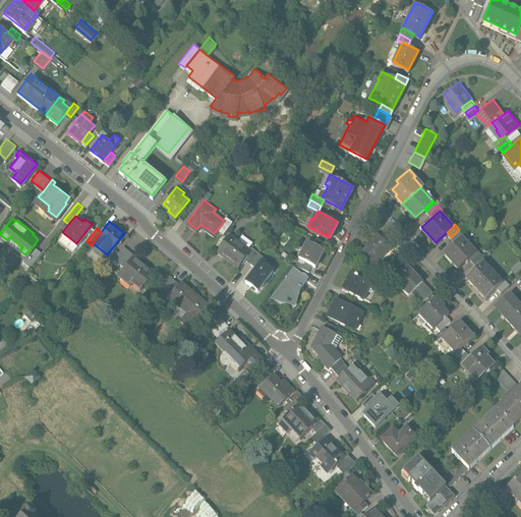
[(459,229),(451,237),(455,241),(462,235),(464,234),(459,229)]
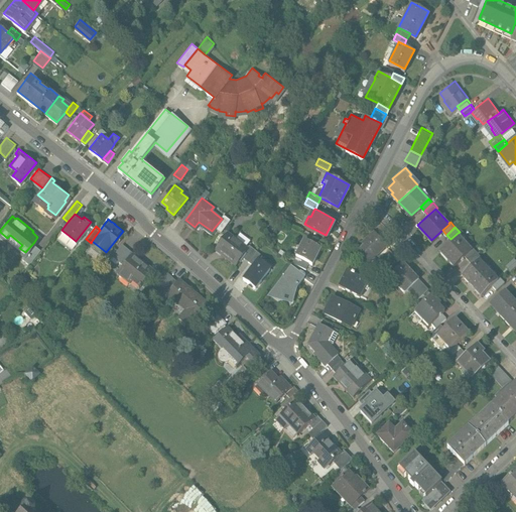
[(374,229),(362,240),(364,242),(358,248),(368,259),(387,242),(374,229)]
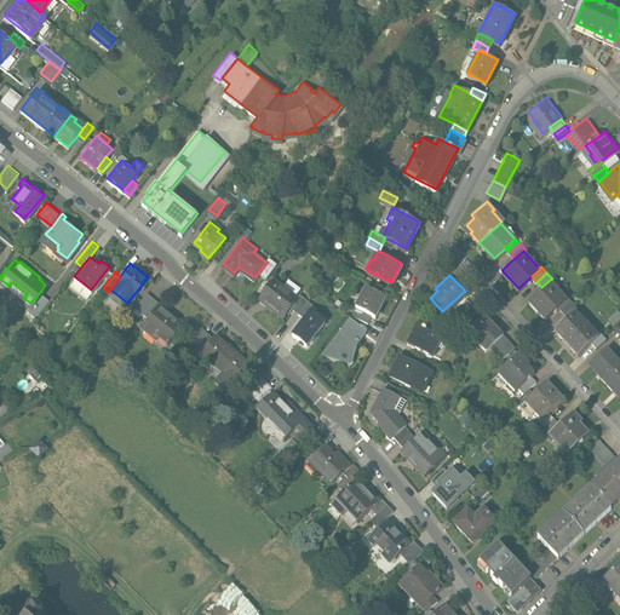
[(297,295),(274,277),(259,297),(283,314),(297,295)]
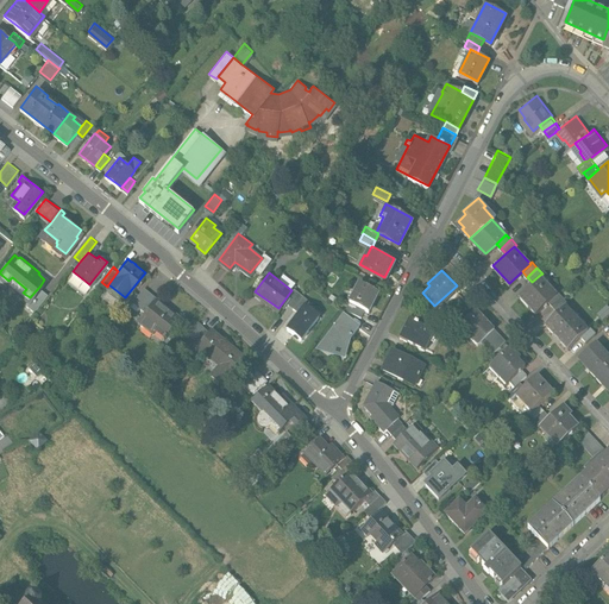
[(532,282),(519,294),(535,312),(548,300),(556,291),(540,275),(532,282)]
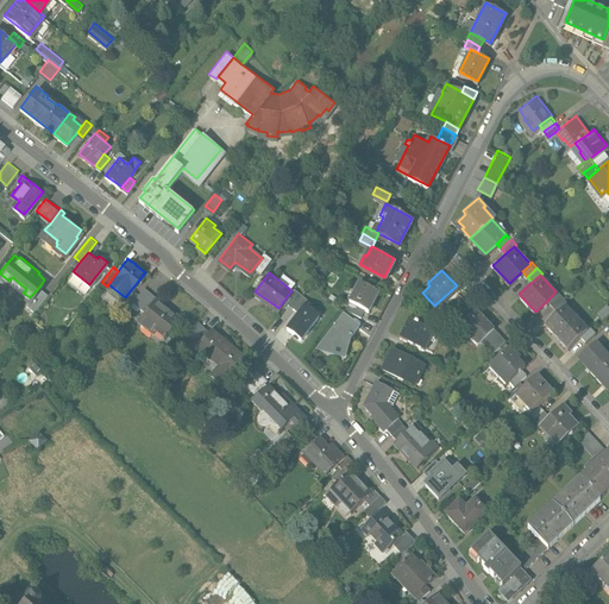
[(359,280),(350,299),(364,306),(368,308),(377,289),(359,280)]
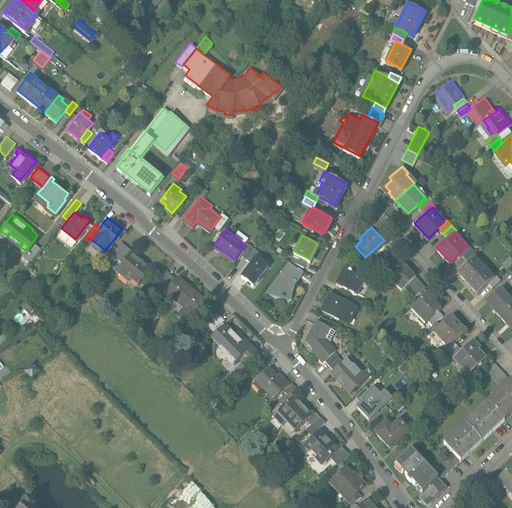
[(132,248),(121,239),(112,250),(123,259),(132,248)]
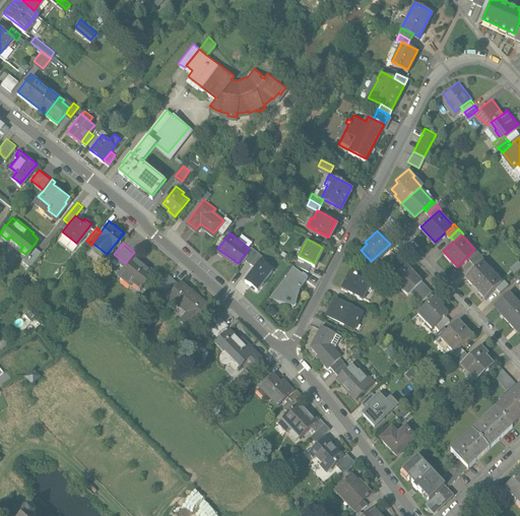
[(41,249),(35,244),(25,254),(22,257),(29,263),(41,249)]
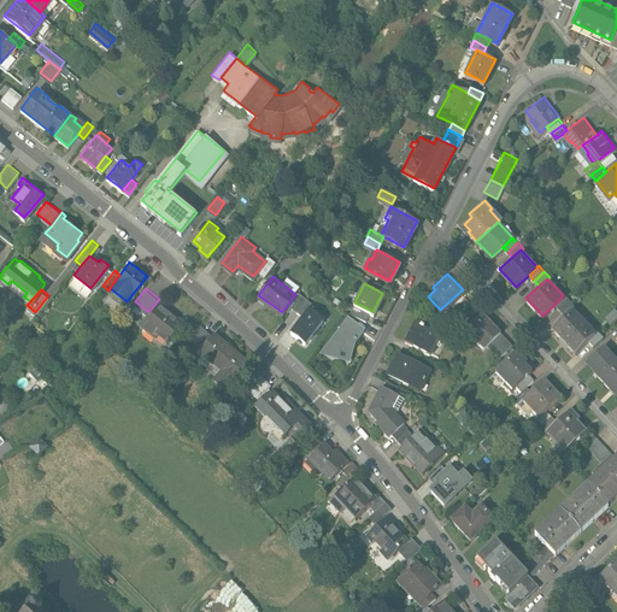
[(563,295),(556,304),(560,309),(570,299),(565,293),(563,295)]
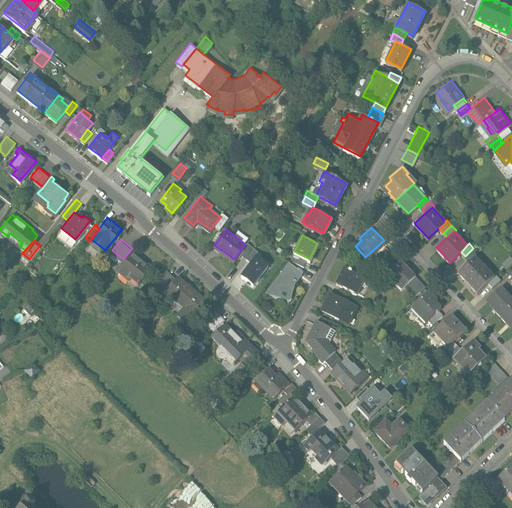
[(254,247),(247,257),(251,260),(256,254),(257,254),(259,250),(254,247)]
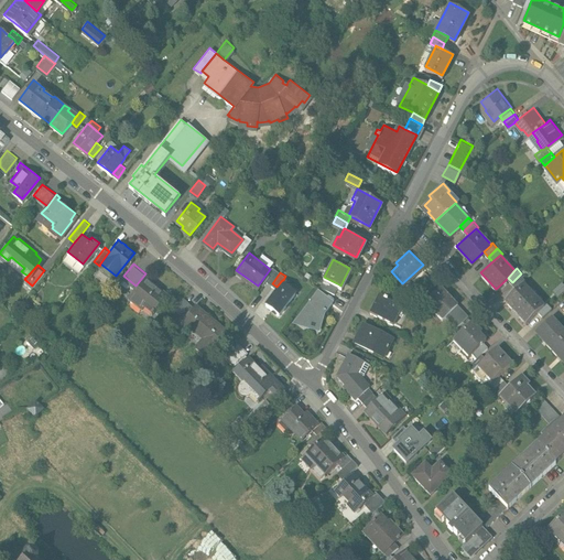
[(136,286),(128,294),(141,305),(145,299),(154,307),(166,292),(152,281),(153,279),(145,273),(136,286)]
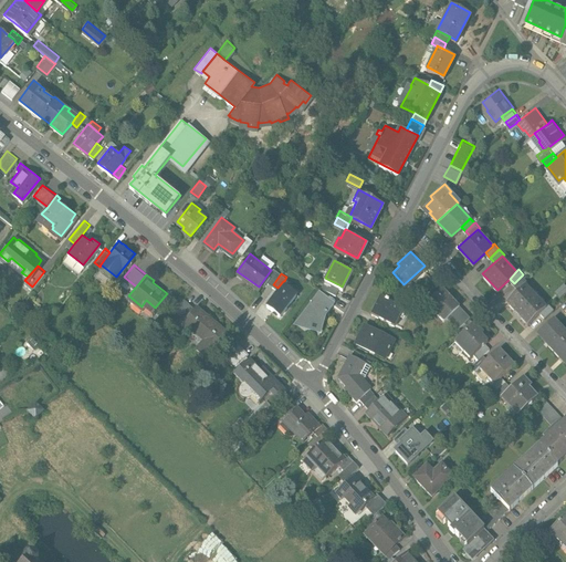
[(523,274),(514,283),(519,288),(525,282),(528,280),(523,274)]
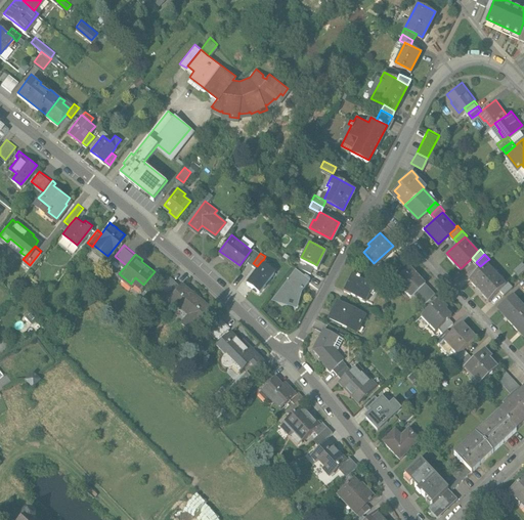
[(399,255),(391,262),(396,268),(404,260),(399,255)]
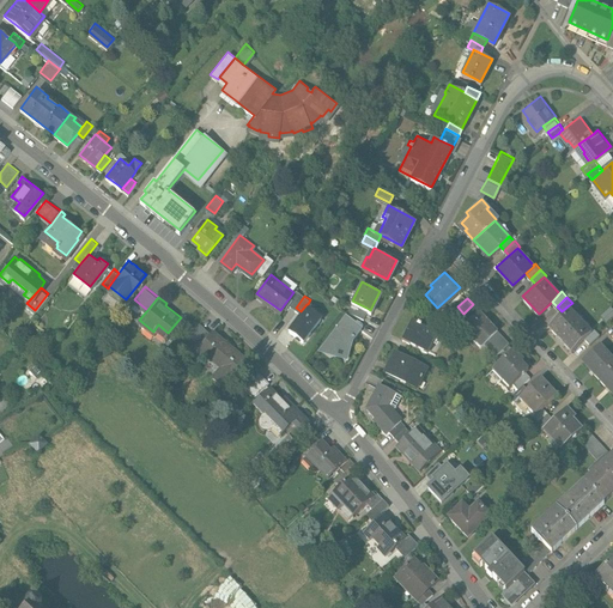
[(366,308),(352,301),(347,308),(363,316),(366,308)]
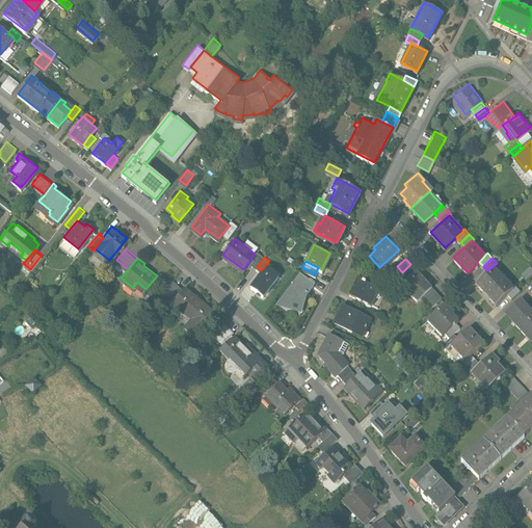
[(261,270),(250,285),(263,293),(278,273),(267,264),(266,264),(261,270)]
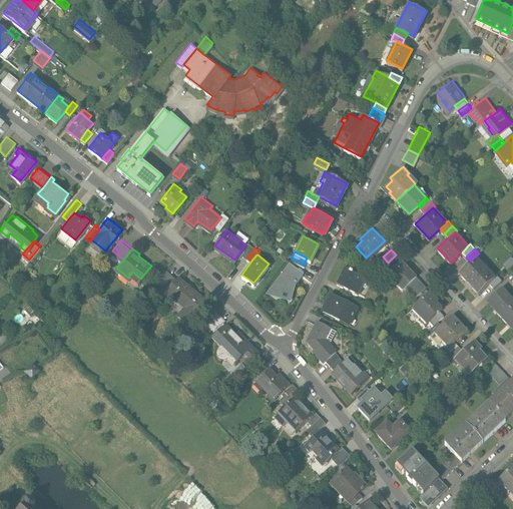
[(476,256),(470,261),(459,271),(478,292),(489,282),(495,276),(476,256)]
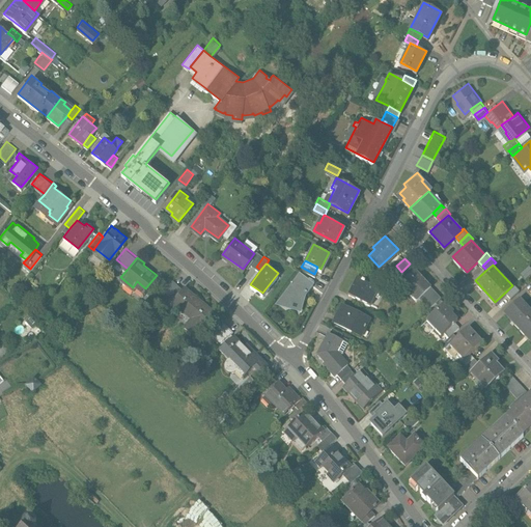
[(415,268),(402,279),(418,297),(419,295),(430,284),(415,268)]
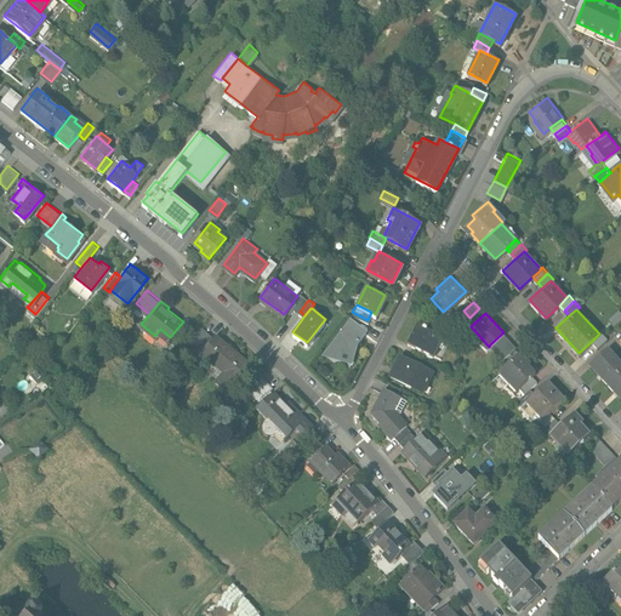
[(351,317),(329,346),(341,354),(343,352),(352,354),(357,341),(365,329),(351,317)]
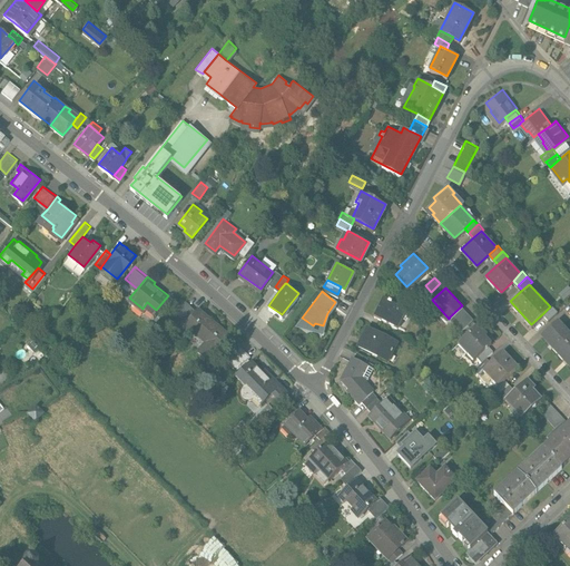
[(391,300),(383,295),(374,313),(396,324),(405,308),(391,300)]
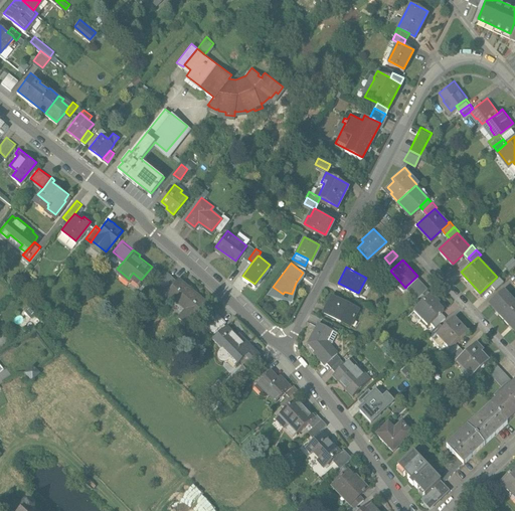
[(172,273),(162,285),(167,290),(177,278),(172,273)]
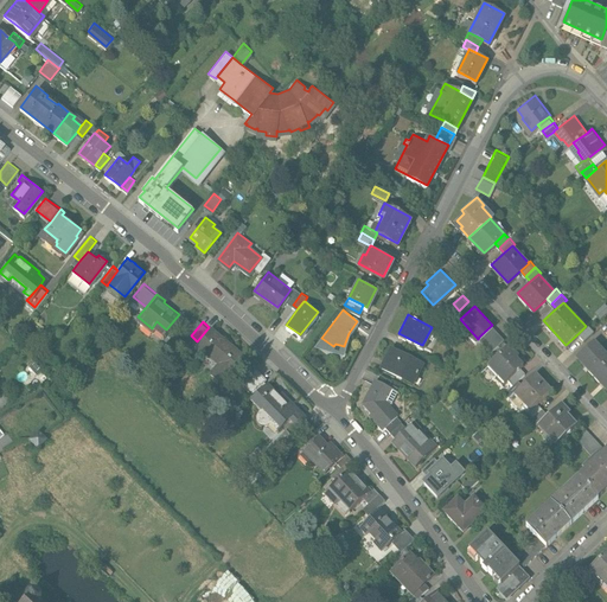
[(586,326),(579,333),(583,338),(593,328),(588,324),(585,326),(586,326)]
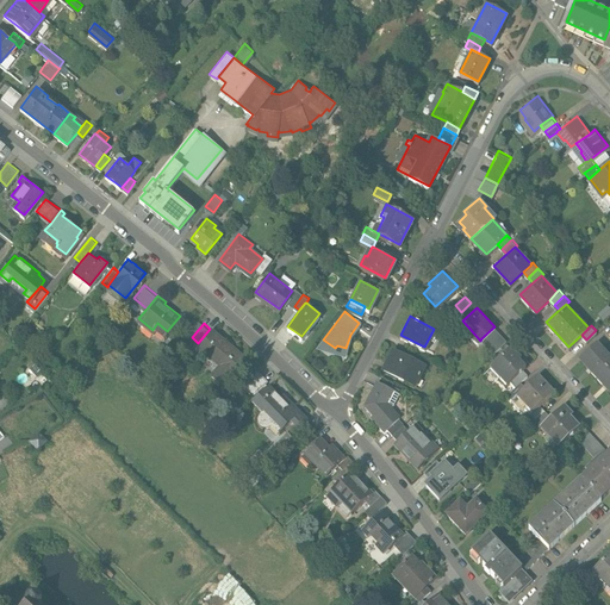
[(232,348),(211,329),(212,328),(212,326),(210,329),(198,343),(197,343),(205,350),(206,348),(222,361),(211,373),(222,381),(230,372),(244,355),(234,345),(232,348)]
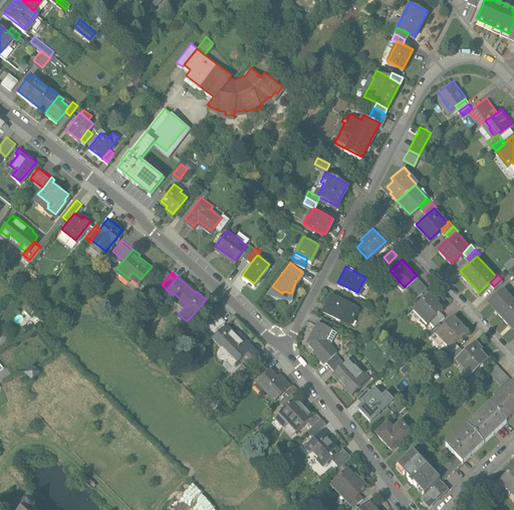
[(417,275),(406,285),(416,295),(427,285),(417,275)]
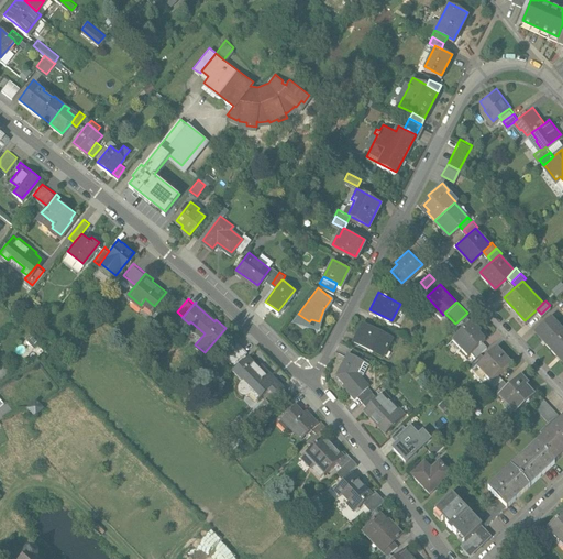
[(562,329),(560,326),(561,326),(550,315),(536,328),(545,339),(544,340),(556,353),(556,352),(562,358),(562,329)]
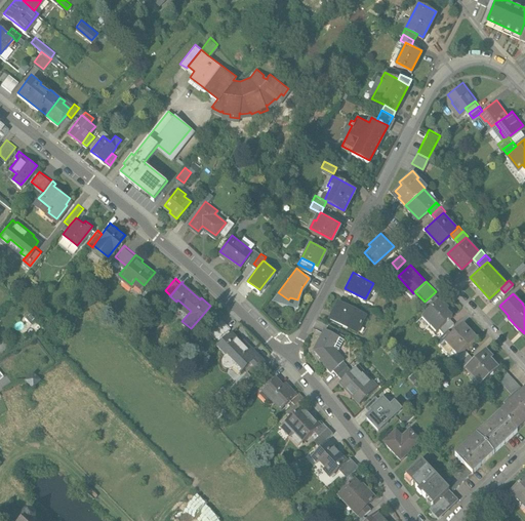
[(439,296),(425,311),(433,319),(430,322),(436,328),(439,326),(449,316),(452,314),(446,308),(448,306),(439,296)]
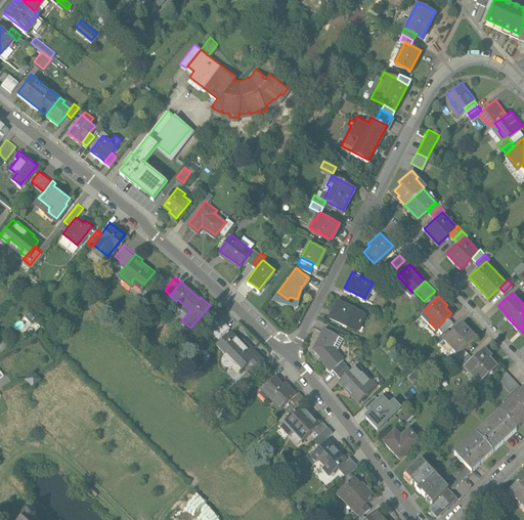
[(349,306),(338,300),(331,314),(356,328),(359,321),(360,321),(361,319),(360,319),(364,313),(349,305),(349,306)]
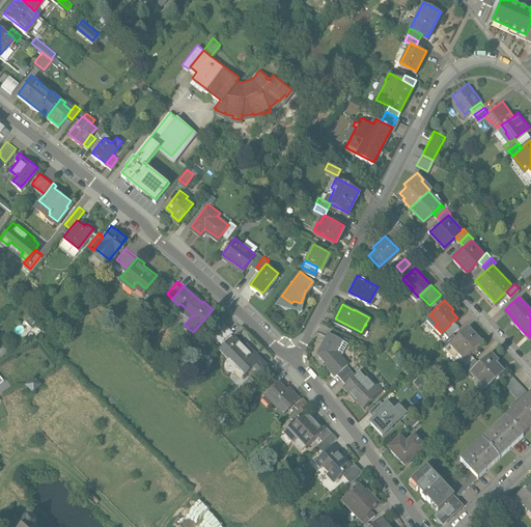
[(224,320),(212,332),(221,341),(224,338),(230,331),(232,329),(224,320)]
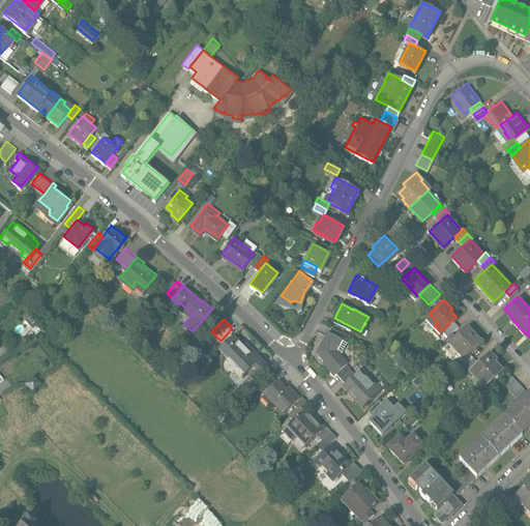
[(453,319),(443,329),(447,333),(451,329),(458,324),(453,319)]
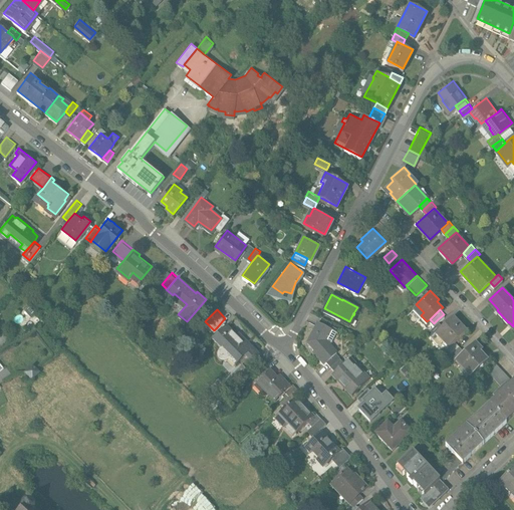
[(442,324),(435,330),(436,331),(444,340),(442,342),(447,347),(467,328),(453,314),(442,324)]
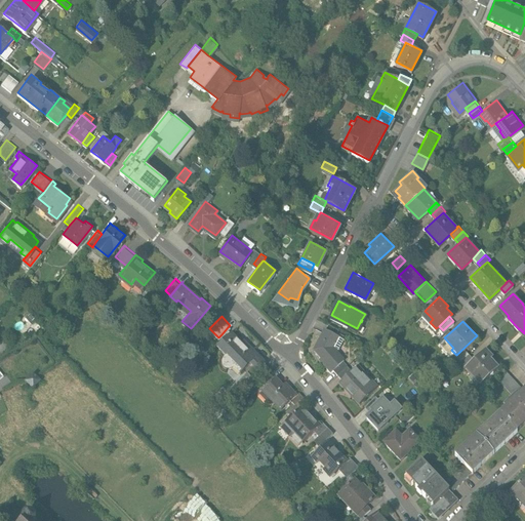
[(338,327),(328,322),(325,327),(335,332),(338,327)]
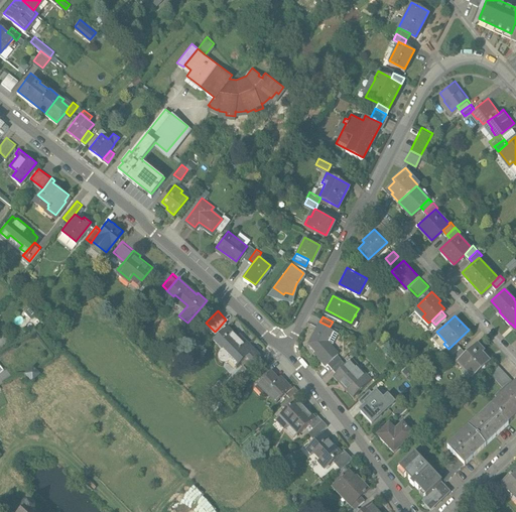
[(435,325),(428,332),(433,336),(437,333),(436,332),(443,326),(439,321),(435,325)]
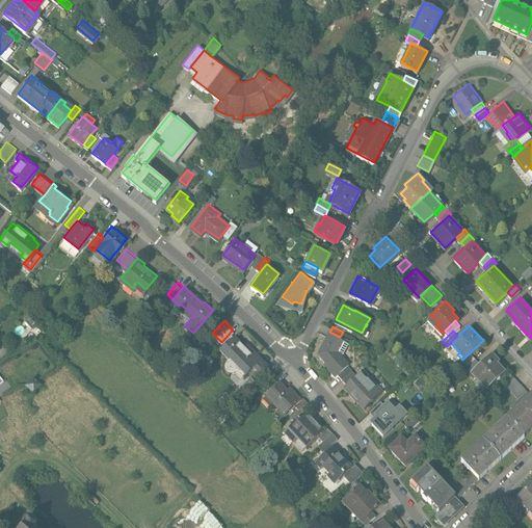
[(231,332),(224,339),(227,341),(219,348),(228,357),(225,359),(224,361),(224,364),(225,366),(228,368),(230,370),(233,370),(236,369),(239,366),(239,367),(242,365),(247,371),(262,358),(251,347),(248,350),(234,335),(231,332)]
